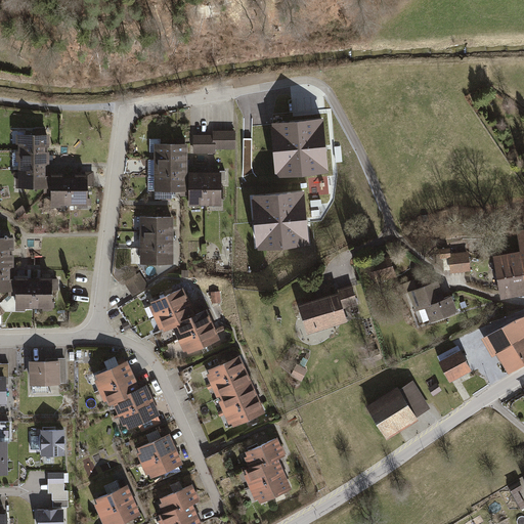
[(323,119),(271,124),(275,179),(329,174),(326,147),(323,119)]
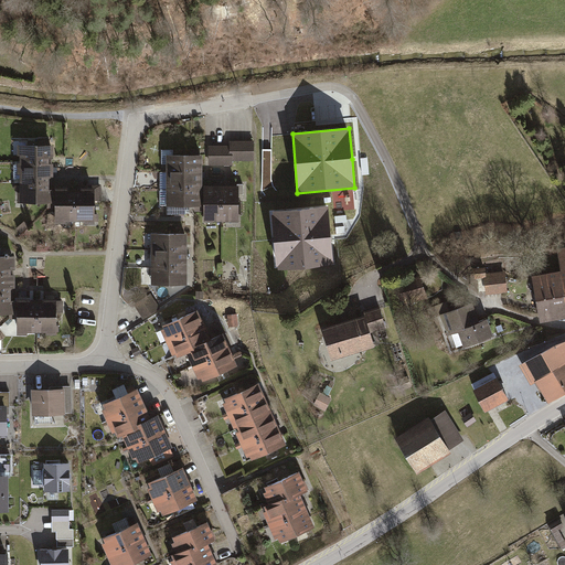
[(228,144),(208,145),(209,164),(232,163),(232,160),(253,160),(253,139),(228,140),(228,144)]
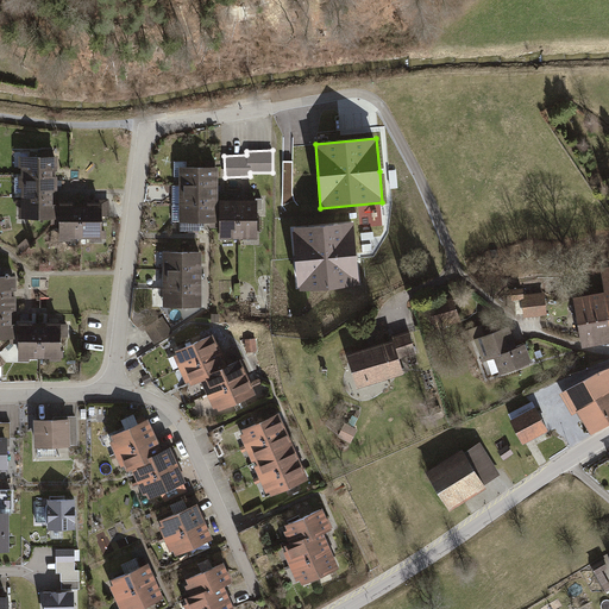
[(57,161),(18,161),(18,186),(20,186),(22,206),(19,206),(19,214),(57,214),(57,200),(54,200),(54,179),(57,179),(57,161)]
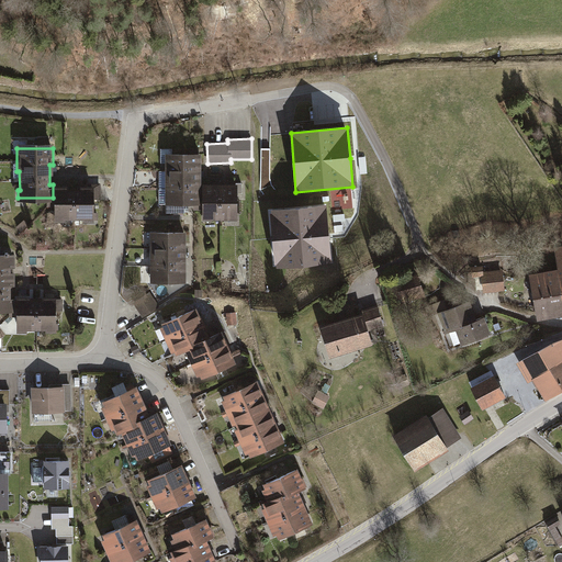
[(165,163),(165,168),(200,168),(199,165),(199,152),(171,152),(171,148),(160,148),(160,163),(165,163)]
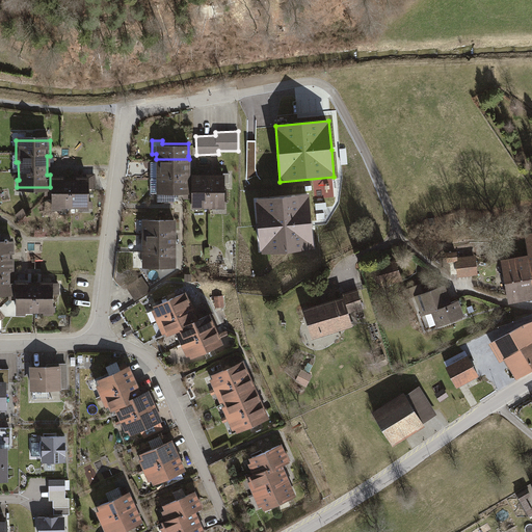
[(189,169),(189,159),(156,159),(156,178),(189,178),(189,169)]
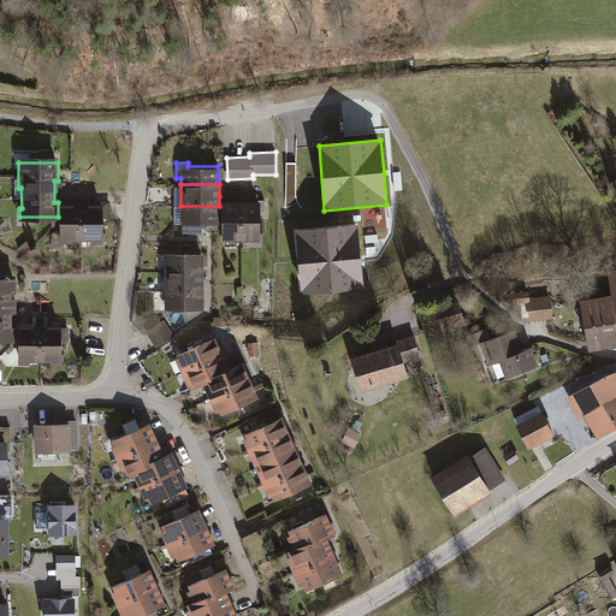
[(246,200),(241,200),(241,238),(260,238),(259,199),(246,200)]
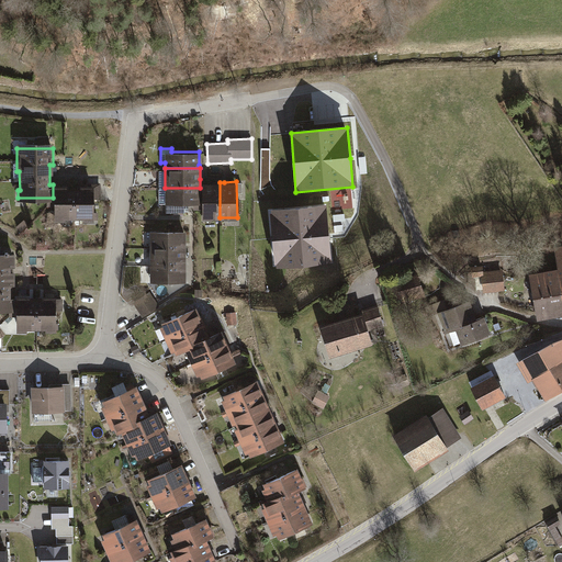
[(202,217),(220,217),(220,182),(216,182),(202,182),(202,217)]
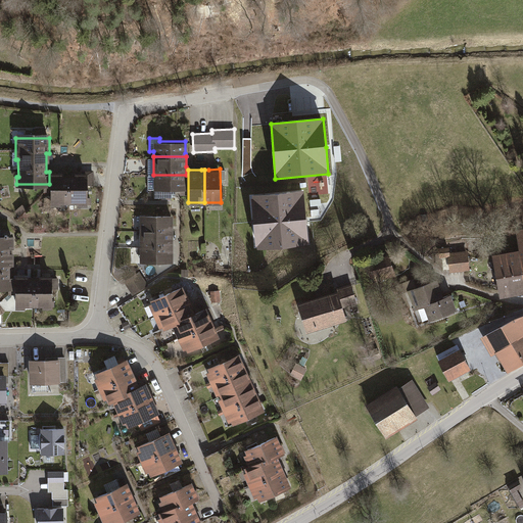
[(62,172),(49,172),(49,184),(50,206),(65,206),(64,202),(78,202),(78,206),(91,206),(91,200),(87,200),(87,186),(94,186),(94,171),(75,172),(75,176),(62,176),(62,172)]
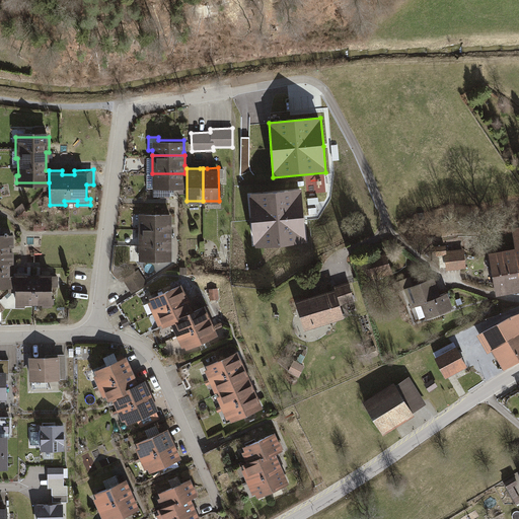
[(184,177),(184,173),(152,173),(152,187),(184,187),(184,177)]
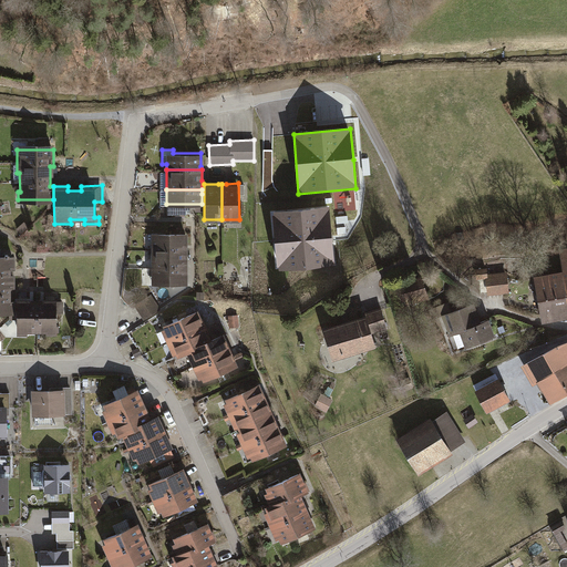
[(332,237),(329,207),(271,212),(278,272),(334,265),(332,237)]
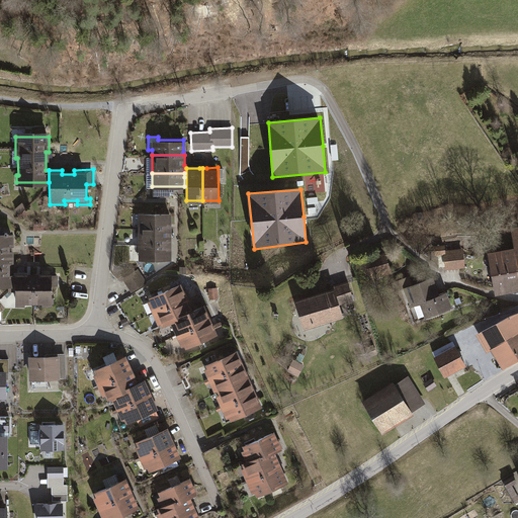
[(138,211),(138,228),(170,228),(170,226),(170,211),(138,211)]
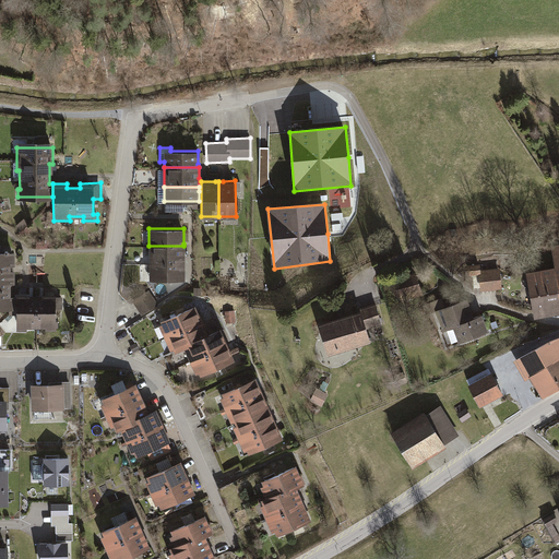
[(558,245),(552,247),(556,266),(526,271),(534,319),(558,314),(558,245)]
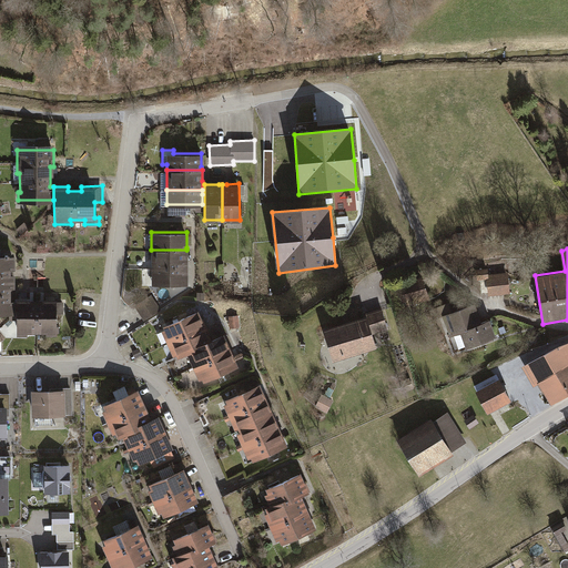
[(151,250),(151,266),(186,266),(186,263),(186,250),(151,250)]
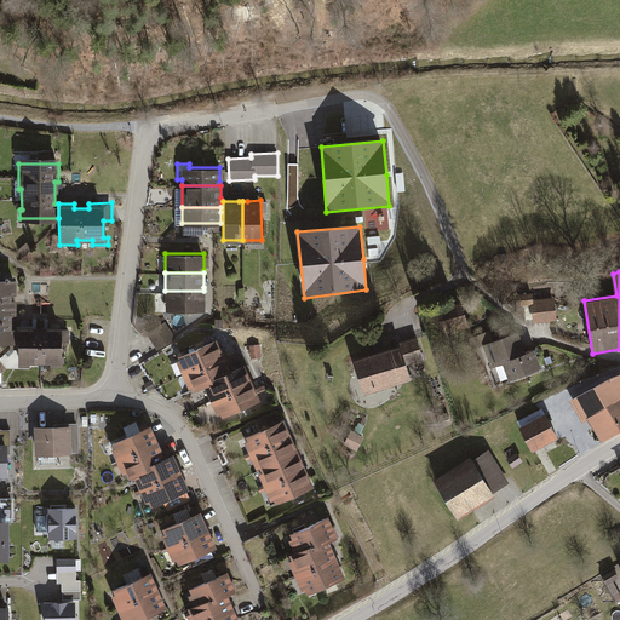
[(16,283),(0,282),(0,342),(15,343),(15,323),(16,283)]
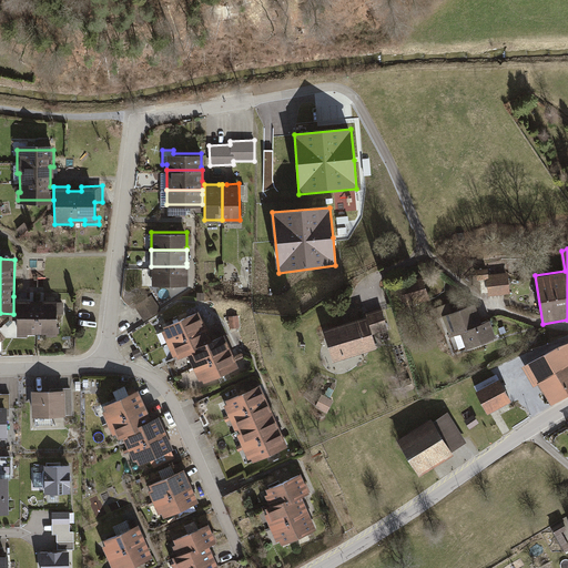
[(151,266),(151,283),(186,283),(186,270),(186,266),(151,266)]
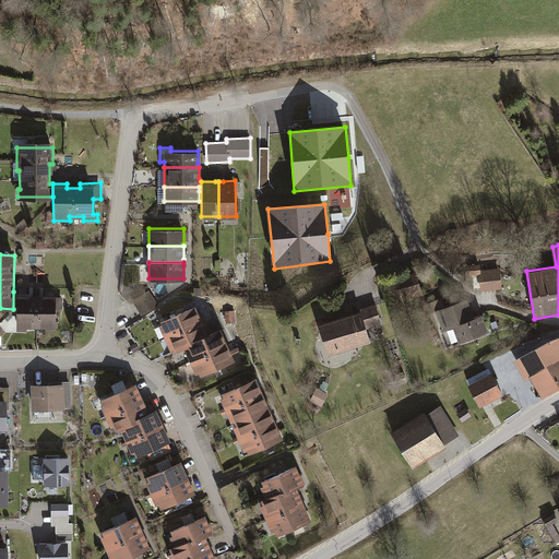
[(482,292),(503,289),(501,269),(482,270),(482,264),(470,265),(471,277),(479,277),(482,292)]
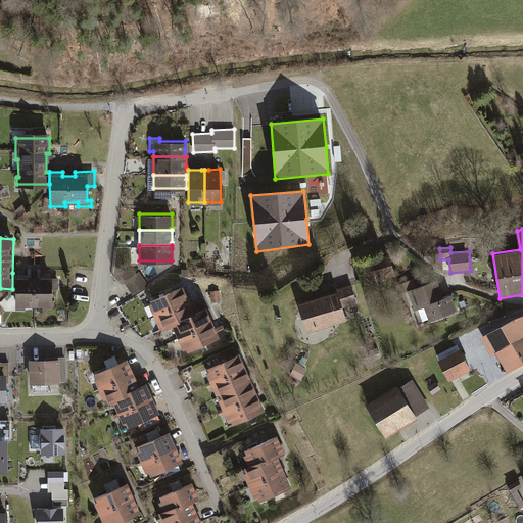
[(148,284),(139,271),(124,281),(132,294),(148,284)]
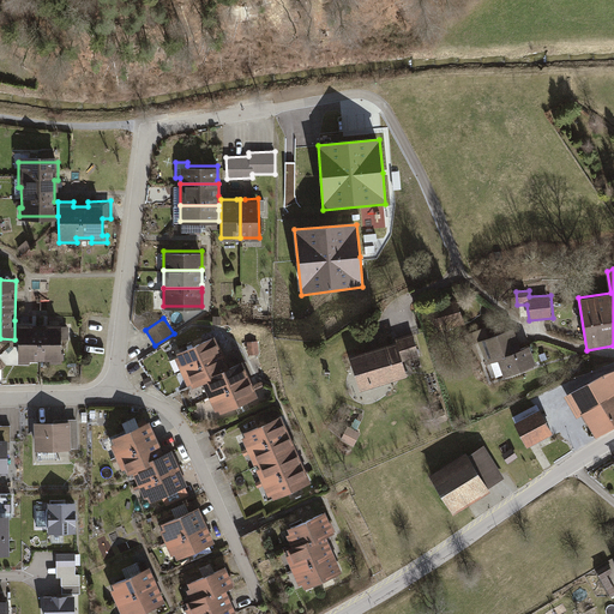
[(30,320),(14,320),(14,339),(14,361),(29,361),(29,357),(47,357),(47,361),(62,362),(62,355),(59,355),(59,338),(68,338),(68,326),(60,326),(60,321),(44,321),(44,326),(30,325),(30,320)]
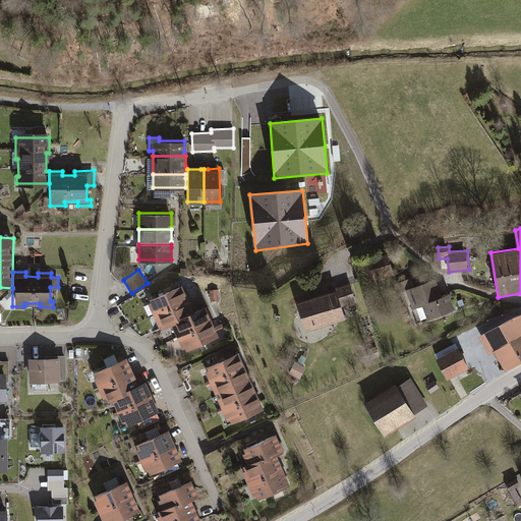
[(402,292),(406,290),(417,323),(454,310),(448,292),(441,294),(436,279),(415,285),(413,278),(399,283),(402,292)]
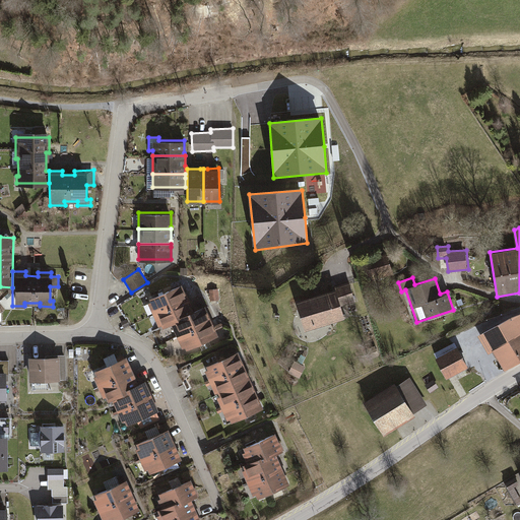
[(333,286),(333,288),(339,306),(354,301),(347,281),(333,286)]
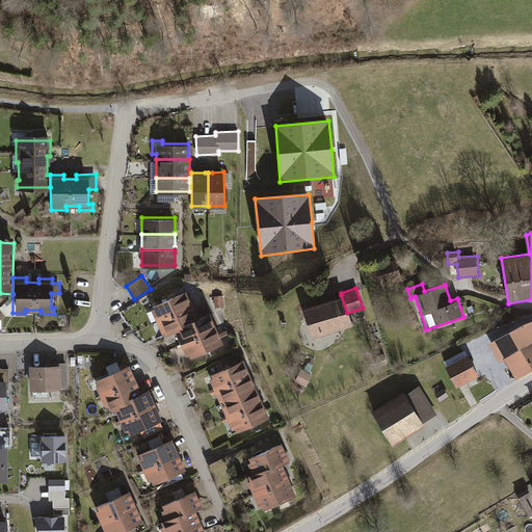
[(151,309),(156,321),(192,304),(185,289),(152,304),(154,307),(151,309)]
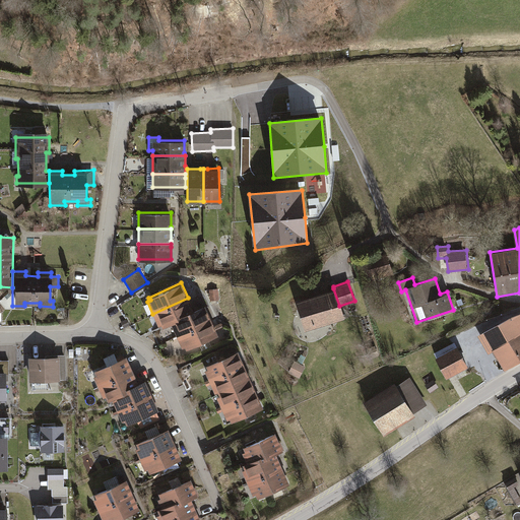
[(218,288),(209,288),(210,299),(218,299),(218,288)]
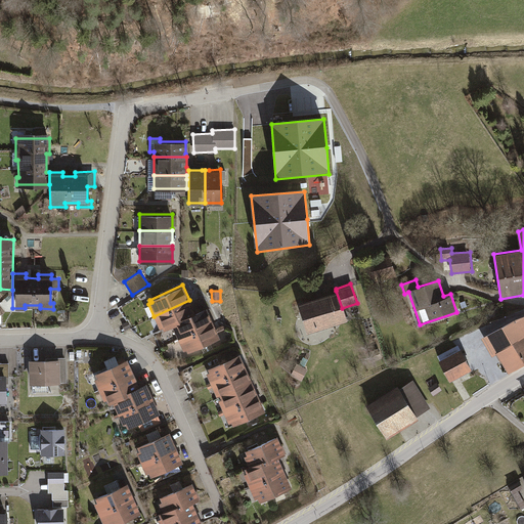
[(346,320),(342,308),(336,291),(296,303),(306,333),(346,320)]
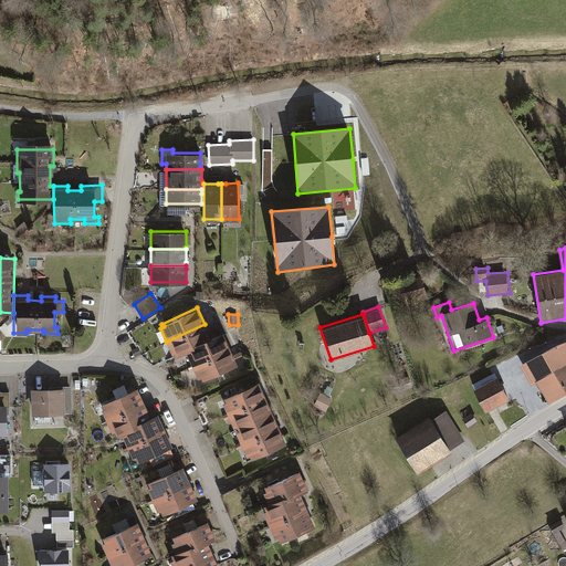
[(209,336),(205,324),(166,342),(173,354),(175,353),(177,356),(186,352),(196,347),(195,343),(209,336)]
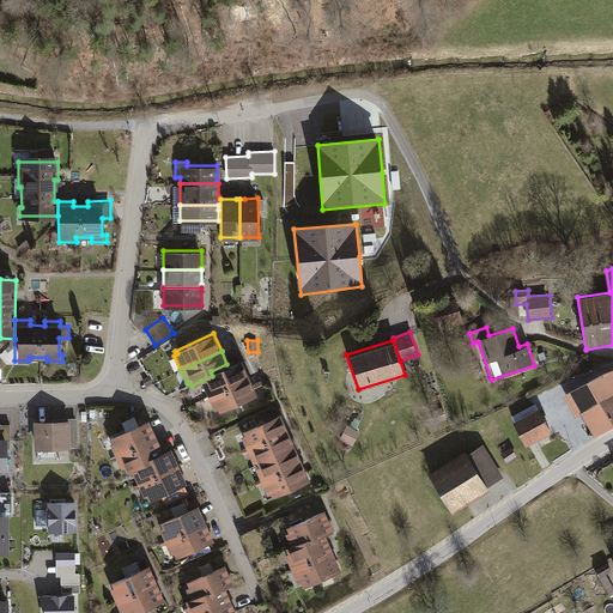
[(201,381),(208,396),(249,377),(240,358),(226,364),(211,371),(212,376),(201,381)]
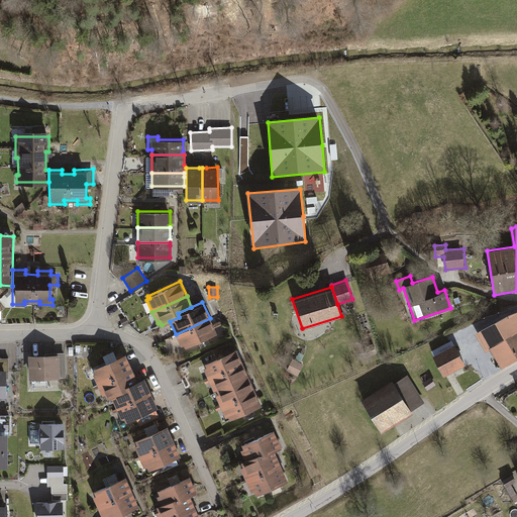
[(516,311),(476,334),(485,350),(488,348),(490,351),(498,367),(516,355),(516,311)]
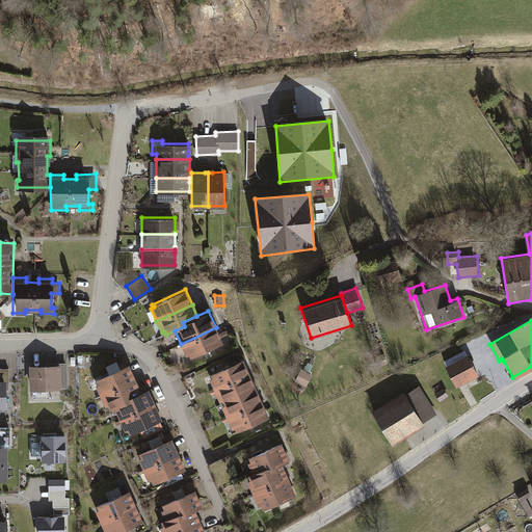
[(130,325),(124,328),(127,336),(133,333),(130,325)]
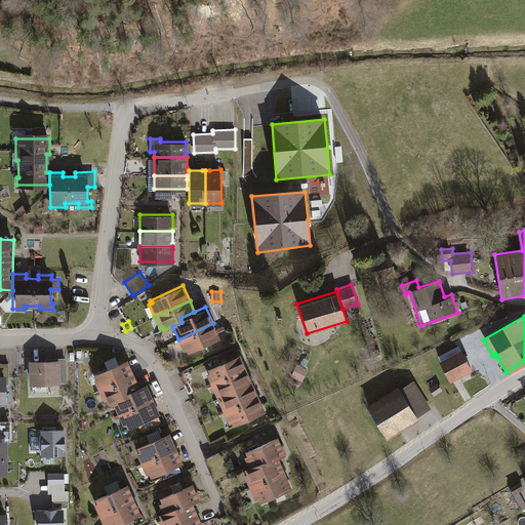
[(216,330),(213,323),(178,339),(186,354),(220,338),(216,330)]
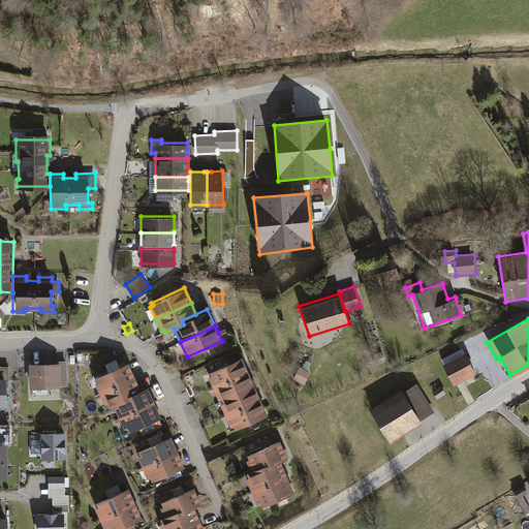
[(443,363),(441,364),(453,384),(475,372),(461,348),(441,360),(443,363)]
